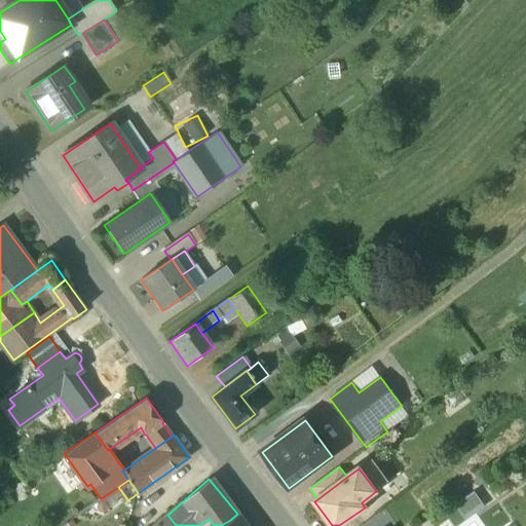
[(474,494),(467,498),(459,504),(457,506),(466,519),(481,508),(483,506),(474,494)]
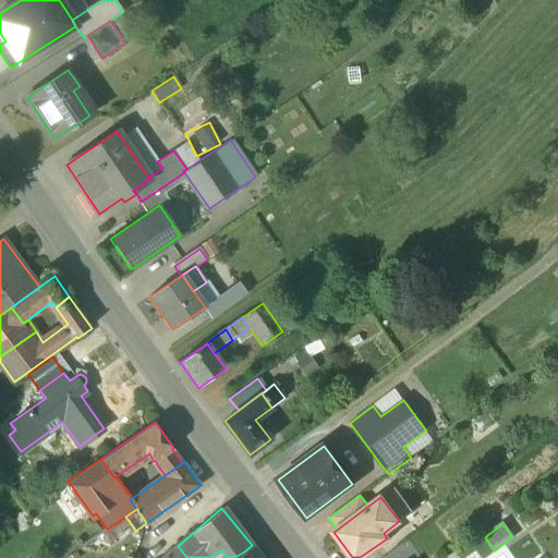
[(485,532),(487,535),(496,529),(494,525),(485,532)]
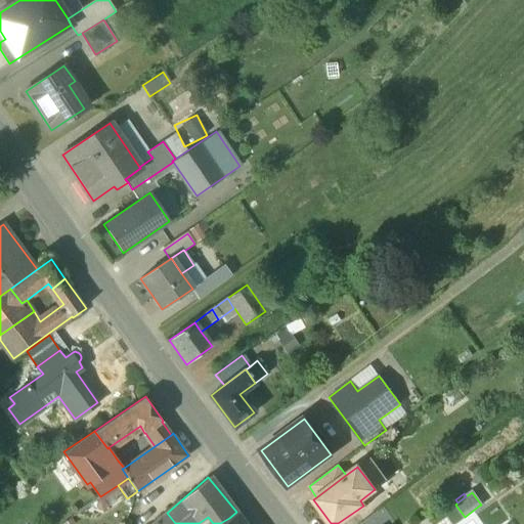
[(245,523),(236,512),(229,518),(220,523),(245,523)]
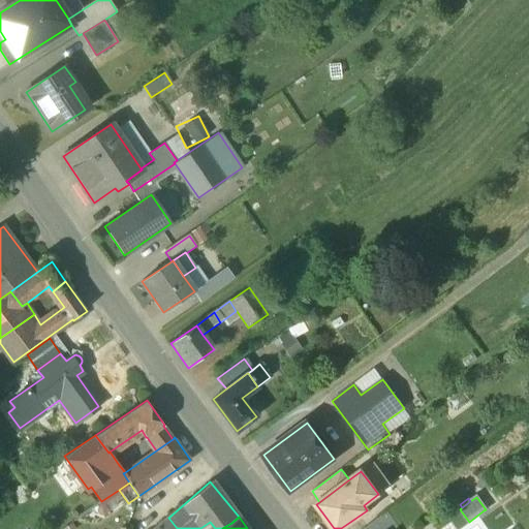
[(177,528),(168,518),(154,528),(177,528)]
